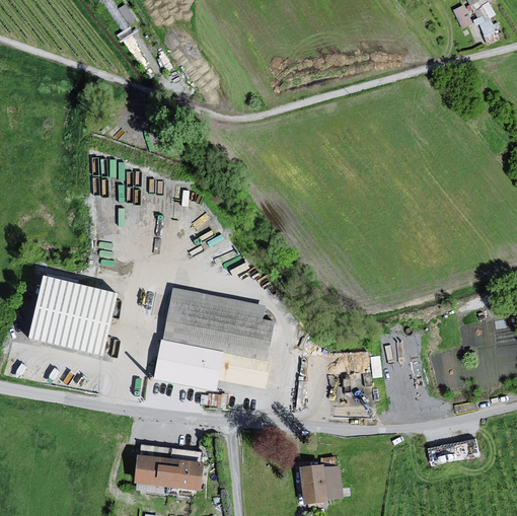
[(134,17),(124,0),(116,5),(113,0),(103,0),(120,26),(134,17)]
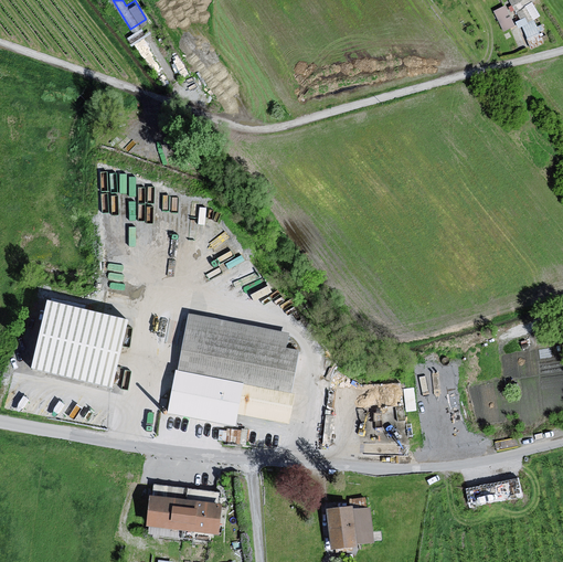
[(500,25),(512,21),(505,0),(492,4),(500,25)]
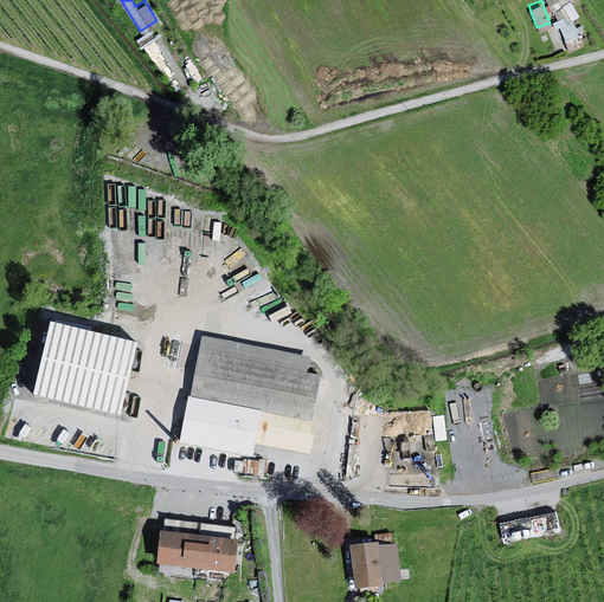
[(574,33),(570,11),(559,13),(564,36),(574,33)]
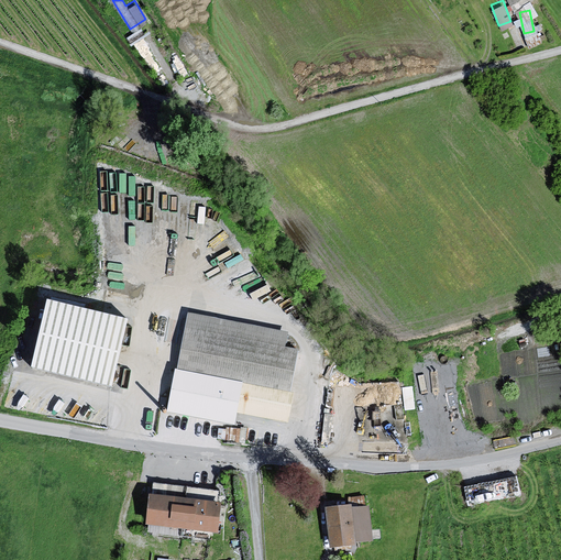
[(128,317),(47,298),(31,366),(111,385),(128,317)]
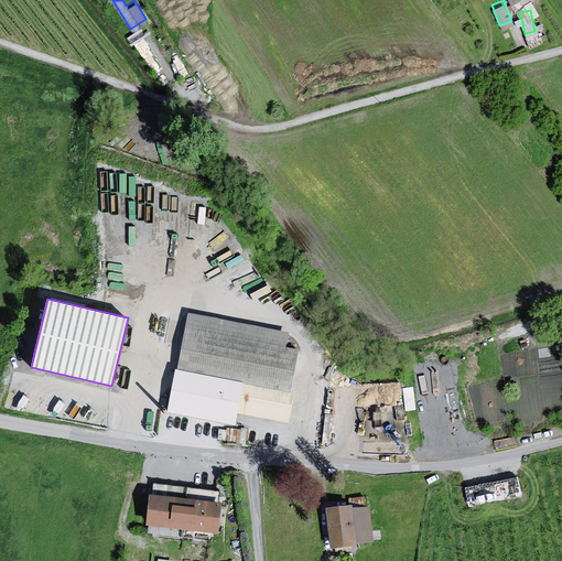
[(287,331),(185,312),(175,369),(290,392),(296,351),(284,346),(287,331)]
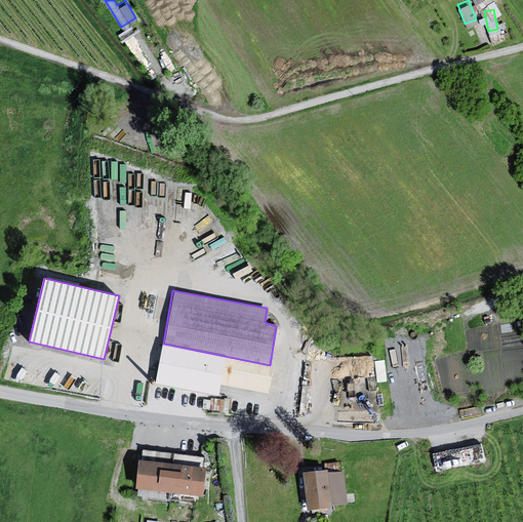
[(270,365),(163,344),(161,343),(154,385),(217,397),(218,385),(268,393),(270,365)]
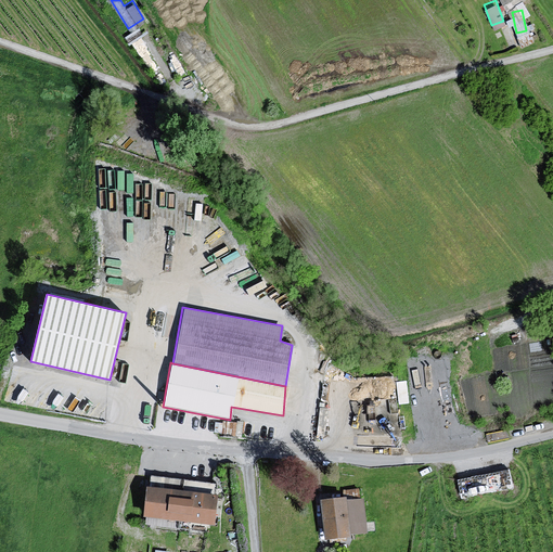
[(141,516),(211,523),(214,495),(144,488),(141,516)]
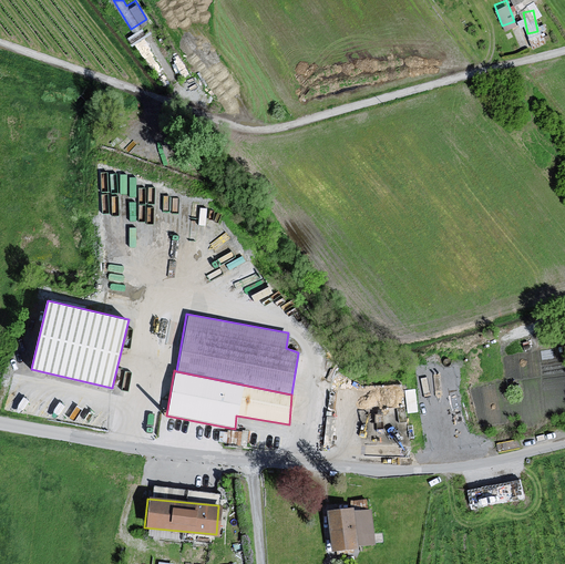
[(352,508),(324,510),(330,551),(356,549),(355,545),(373,545),(370,509),(352,510),(352,508)]
